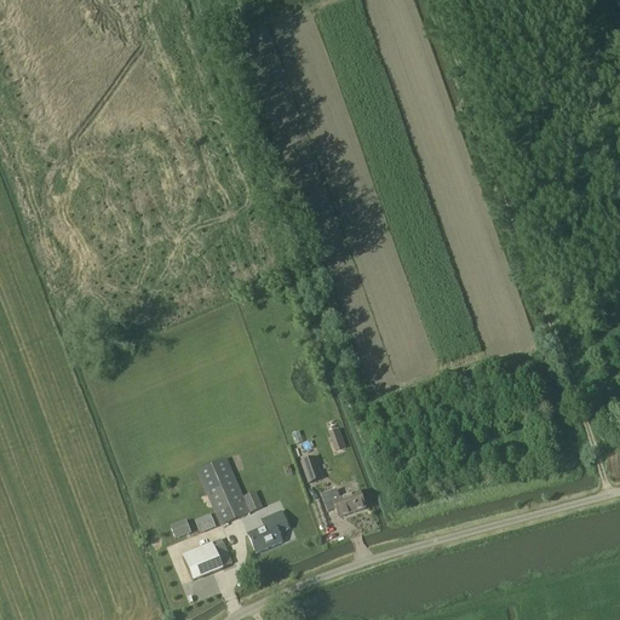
[(327,431),(332,453),(344,449),(339,429),(327,431)]
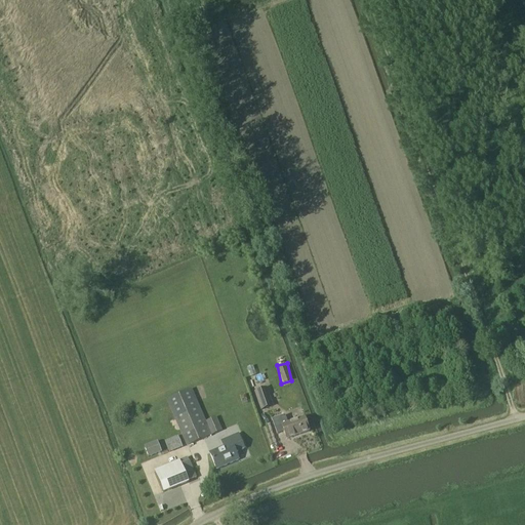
[(255,393),(261,411),(273,407),(267,389),(255,393)]
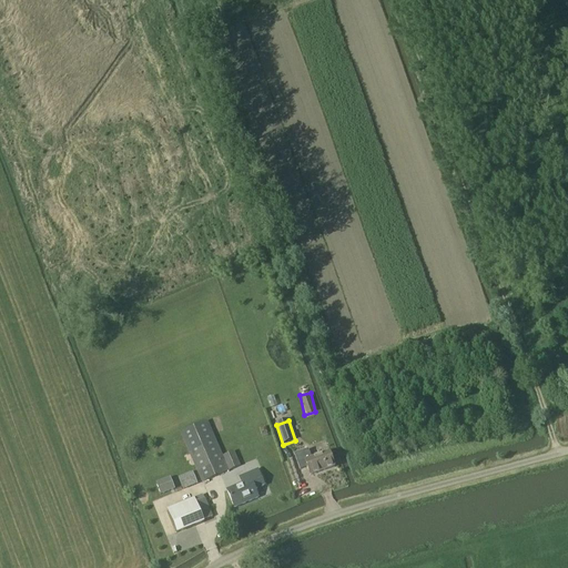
[(180,434),(202,484),(230,472),(208,422),(180,434)]
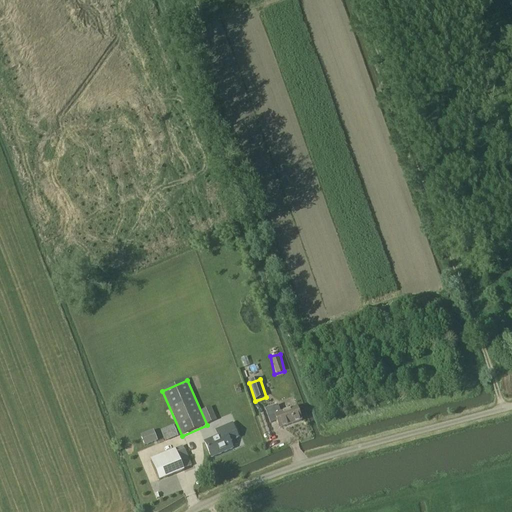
[(297,409),(281,415),(278,406),(266,411),(270,424),(277,422),(279,429),(302,421),(297,409)]
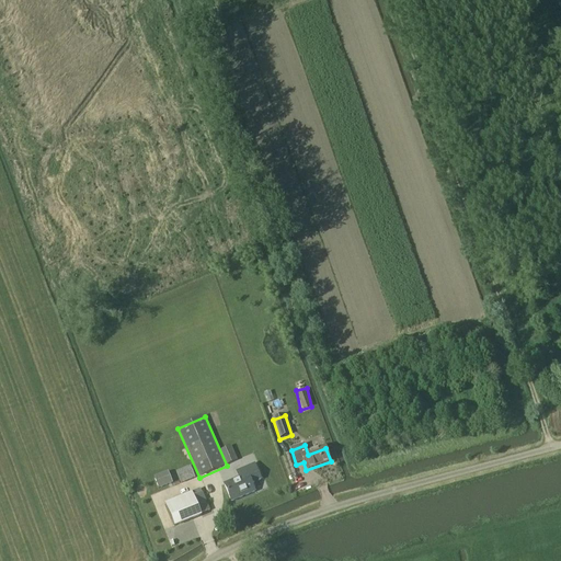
[(225,485),(231,502),(255,492),(252,484),(261,480),(254,465),(240,471),(243,477),(225,485)]
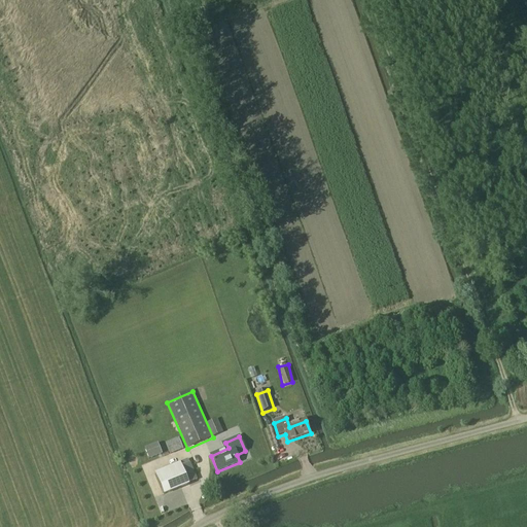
[(178,437),(164,443),(168,454),(182,449),(178,437)]
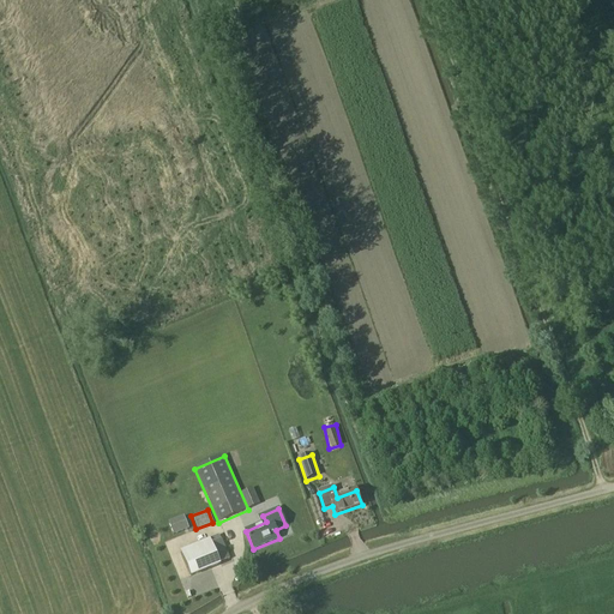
[(182,516),(166,523),(172,536),(187,529),(182,516)]
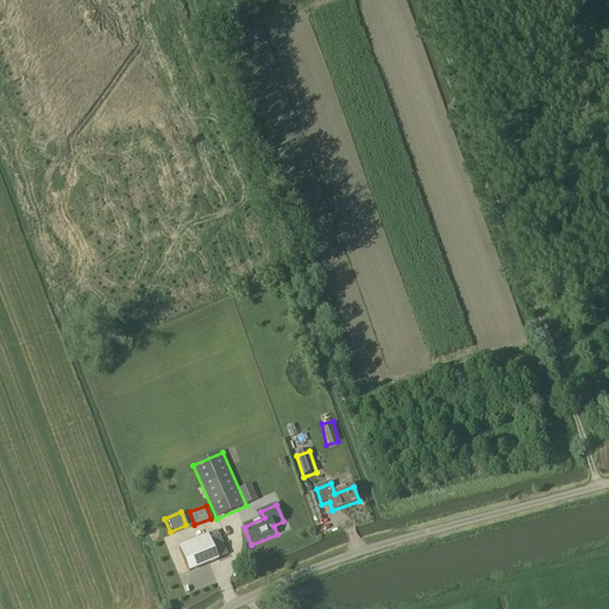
[(209,540),(208,535),(207,535),(179,547),(190,573),(219,562),(218,559),(228,556),(220,535),(209,540)]
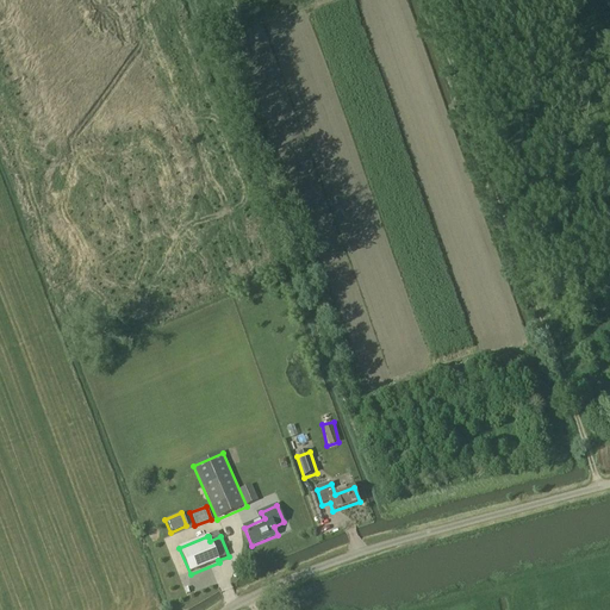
All buildings are outlined.
